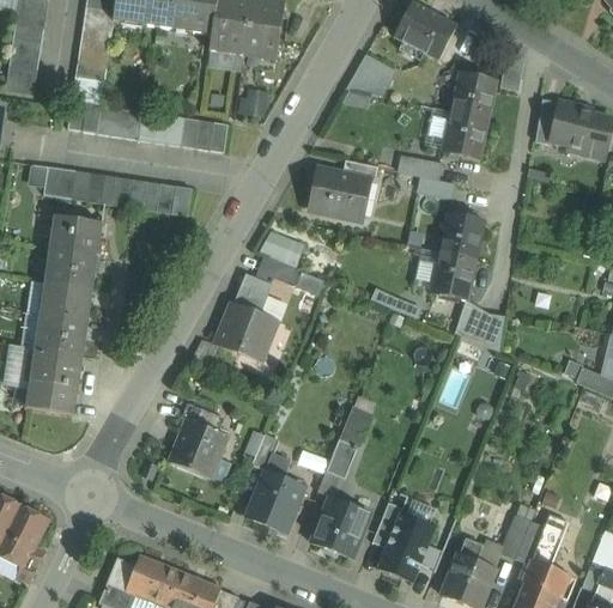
[(18,0),(17,10),(46,13),(48,0),(18,0)]
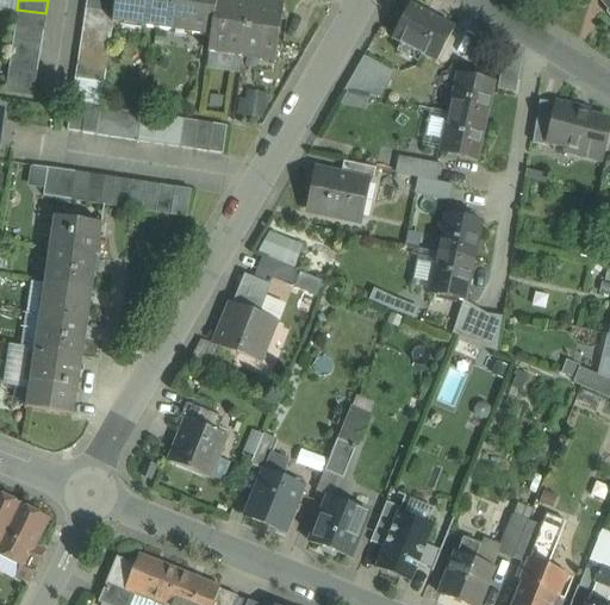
[(114,0),(113,8),(112,18),(113,18),(211,32),(215,0),(114,0)]
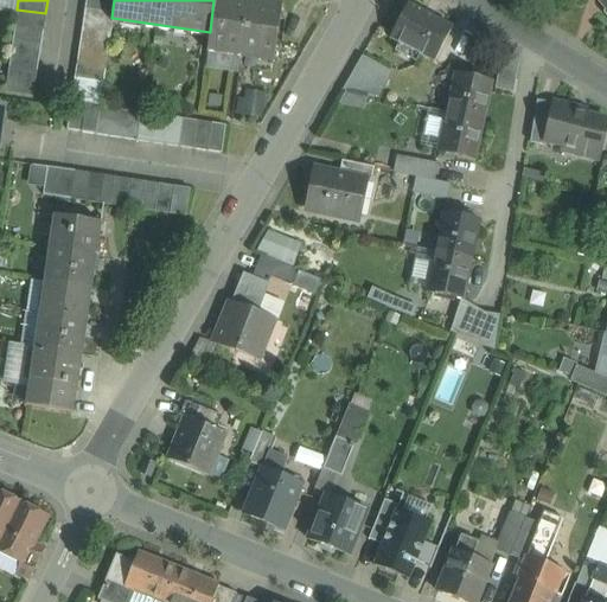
[(213,0),(210,32),(208,49),(241,53),(248,0),(213,0)]
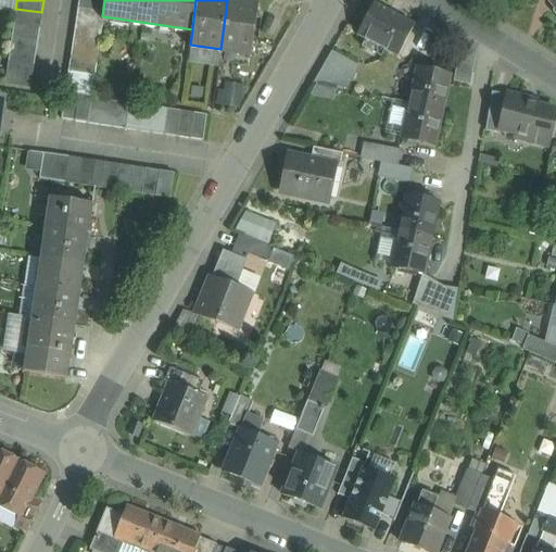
[(258,0),(227,0),(220,49),(251,53),(258,0)]
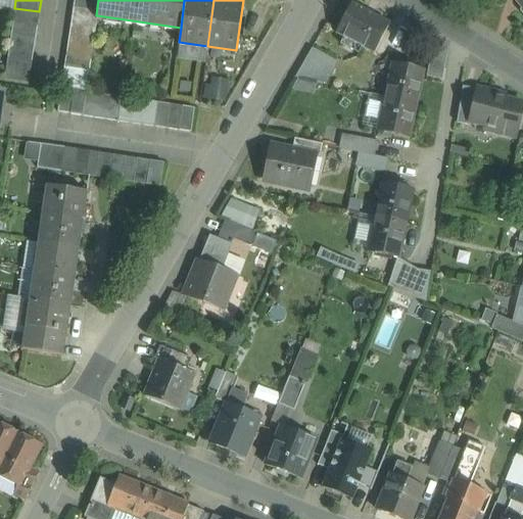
[(388,19),(353,1),(351,0),(350,2),(337,27),(335,30),(337,31),(368,47),(374,50),(375,48),(388,21),(389,22),(390,20),(388,19)]
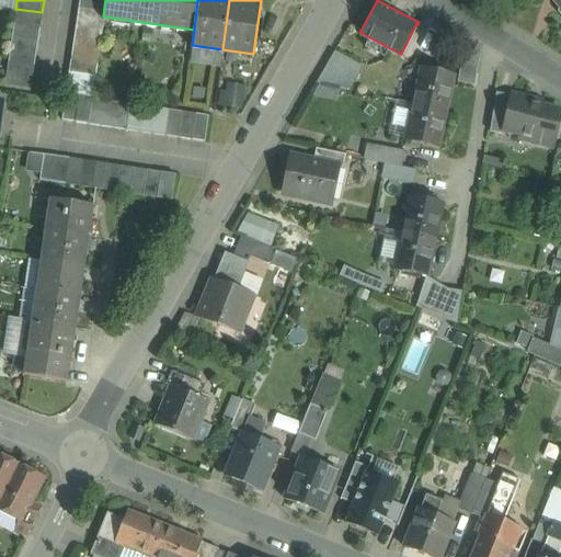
[(104,8),(78,4),(77,18),(103,21),(104,16),(103,16),(104,8)]
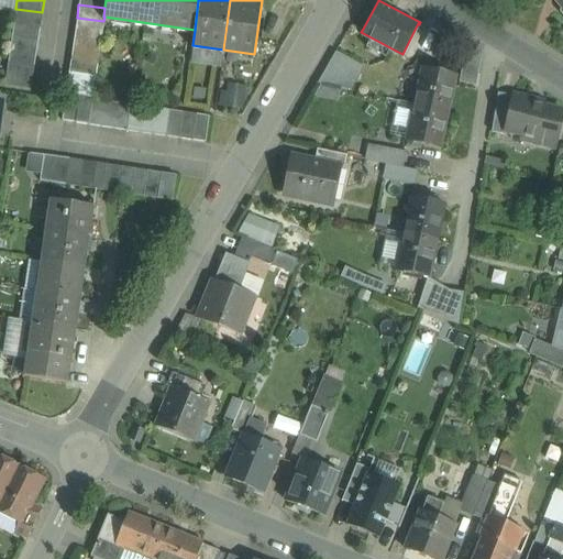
[(42,12),(15,9),(14,21),(40,25),(42,12)]
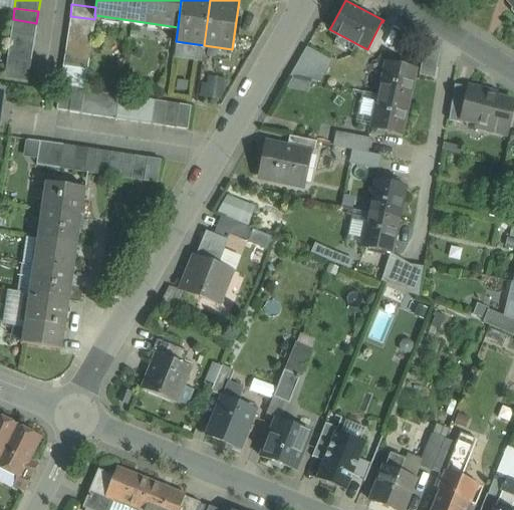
[(94,19),(70,16),(68,28),(92,31),(94,19)]
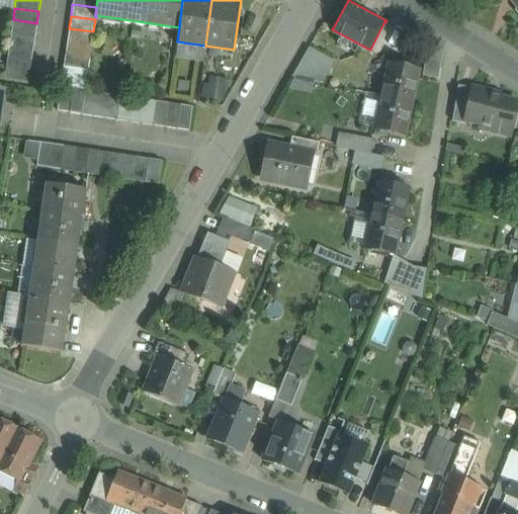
[(36,23),(13,19),(11,31),(35,35),(36,23)]
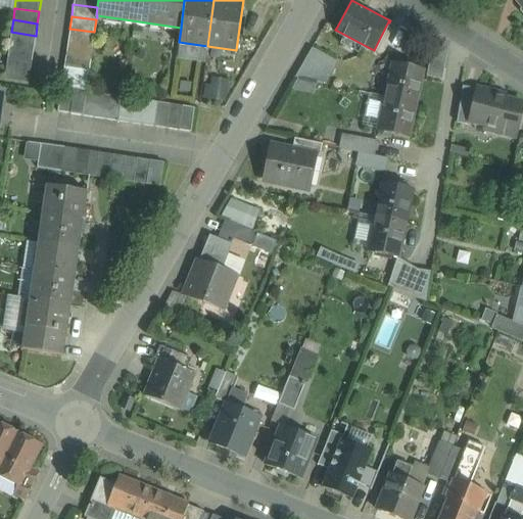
[(94,32),(69,29),(67,41),(93,44),(94,32)]
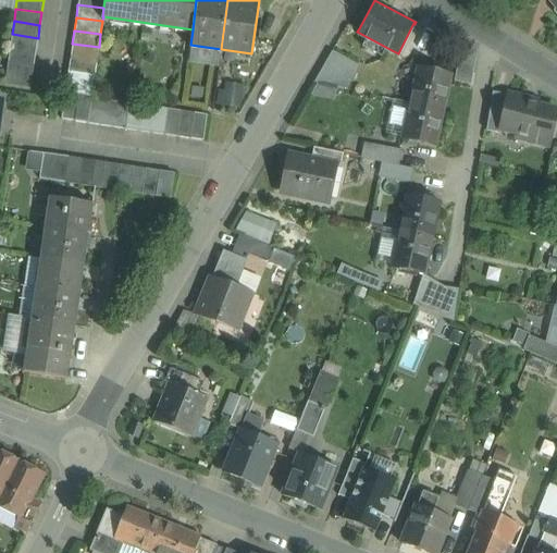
[(38,38),(12,34),(10,47),(36,51),(38,38)]
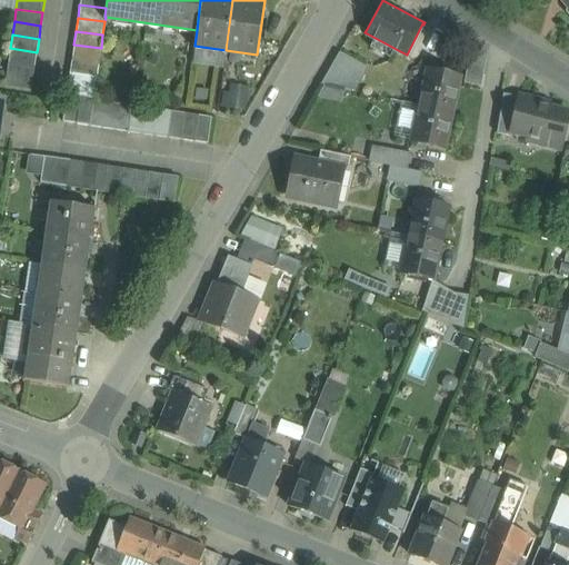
[(101,48),(73,45),(71,58),(99,61),(101,48)]
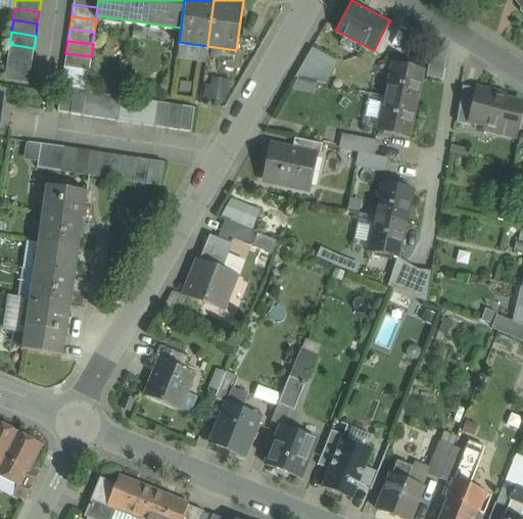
[(448,45),(432,42),(429,61),(444,65),(448,45)]
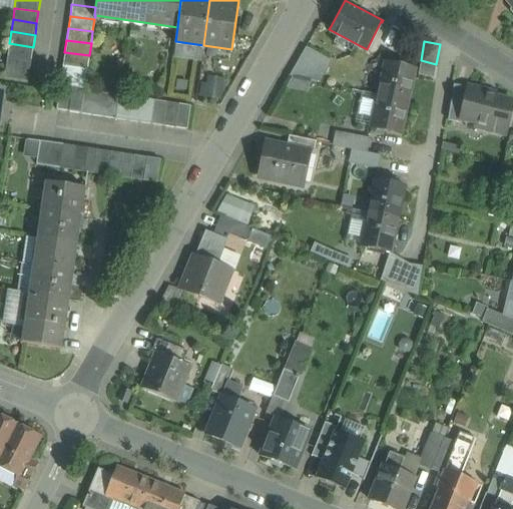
[(33,47),(9,43),(7,55),(31,59),(33,47)]
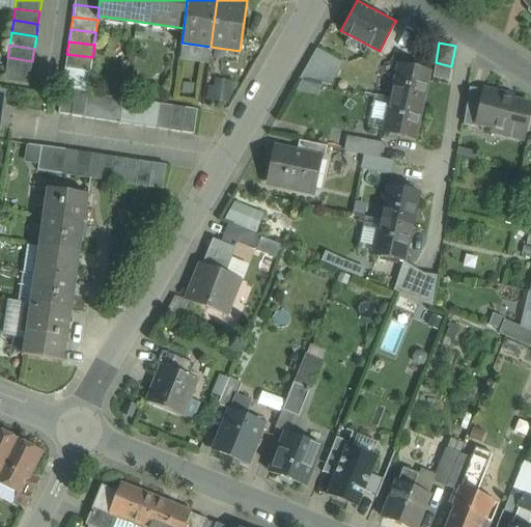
[(339,58),(317,47),(301,76),(327,81),(339,58)]
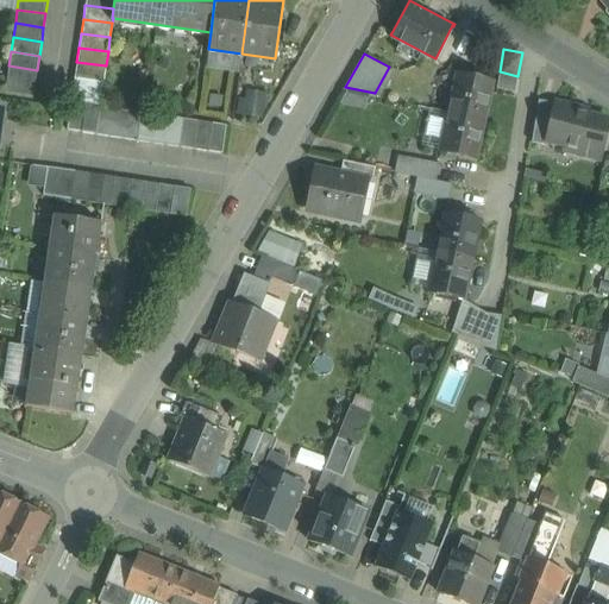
[(106,65),(76,62),(75,75),(104,79),(106,65)]
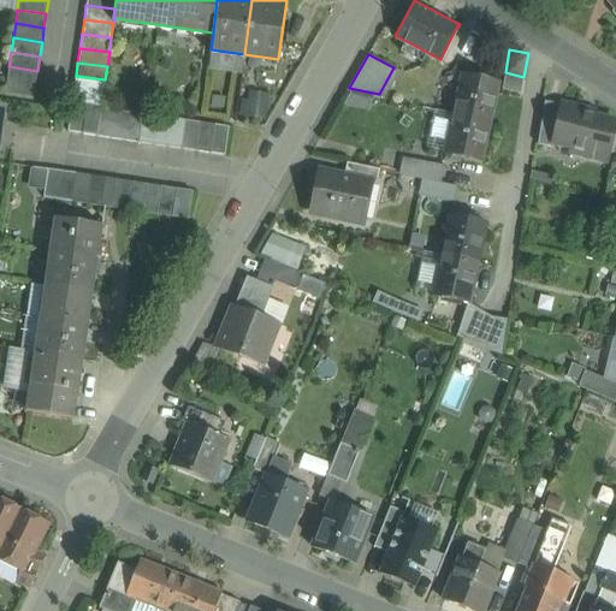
[(37,71),(9,66),(5,90),(34,94),(37,71)]
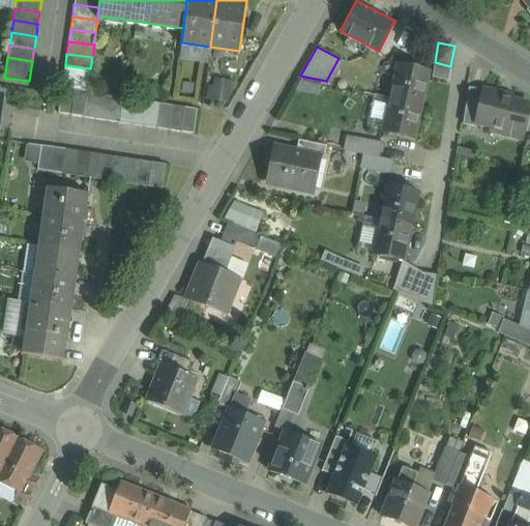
[(429,67),(399,61),(390,95),(421,101),(429,67)]
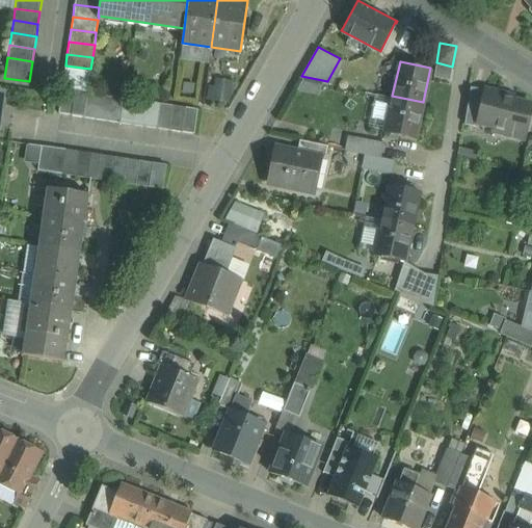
[(452,67),(436,62),(433,75),(450,78),(452,67)]
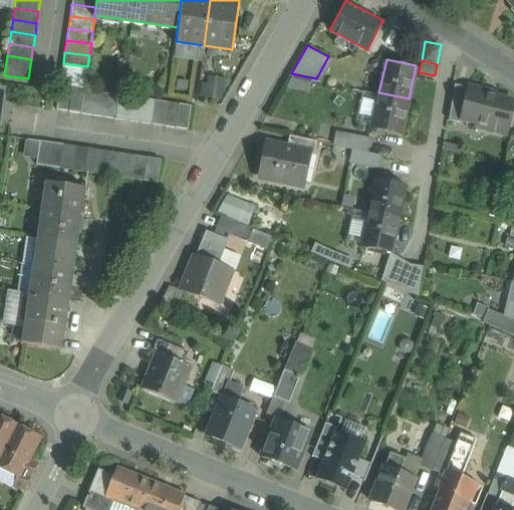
[(87,66),(63,63),(60,84),(72,86),(84,87),(87,66)]
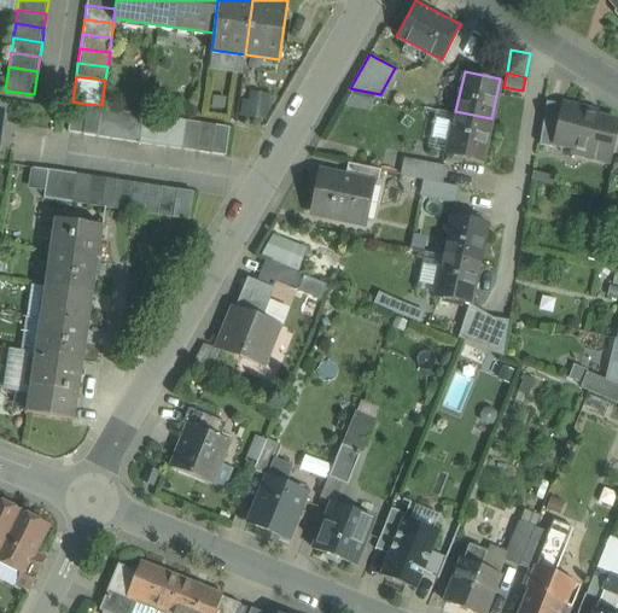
[(255,86),(248,109),(266,115),(273,92),(255,86)]
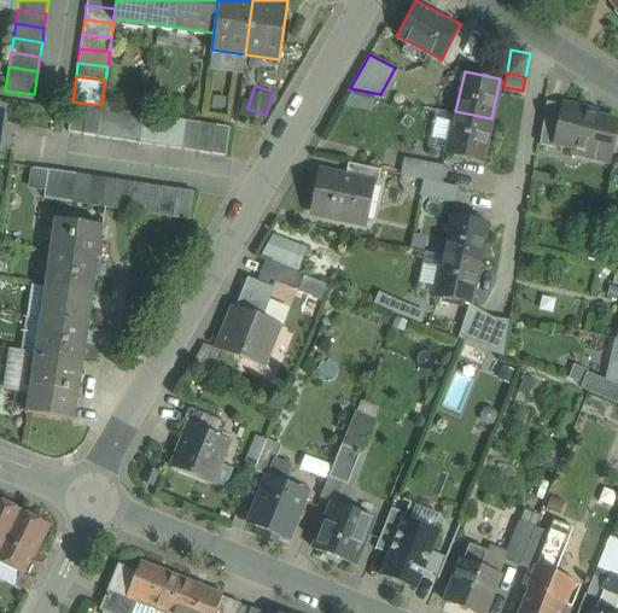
[(547,98),(540,141),(555,145),(557,140),(555,140),(564,101),(547,98)]
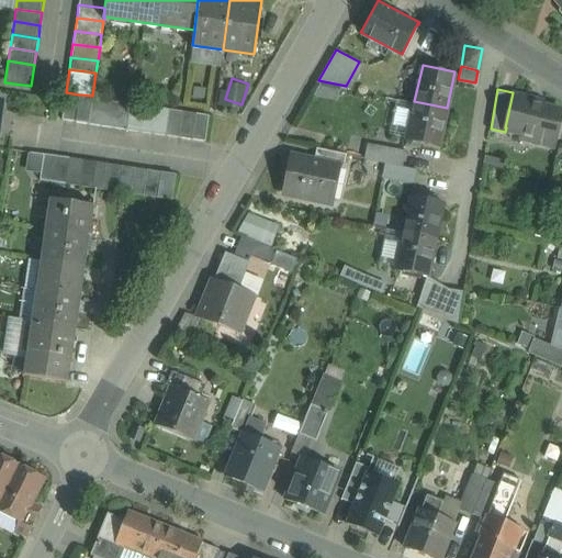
[(534,97),(513,91),(513,92),(505,127),(506,127),(523,132),(521,136),(553,144),(561,108),(532,101),(534,97)]
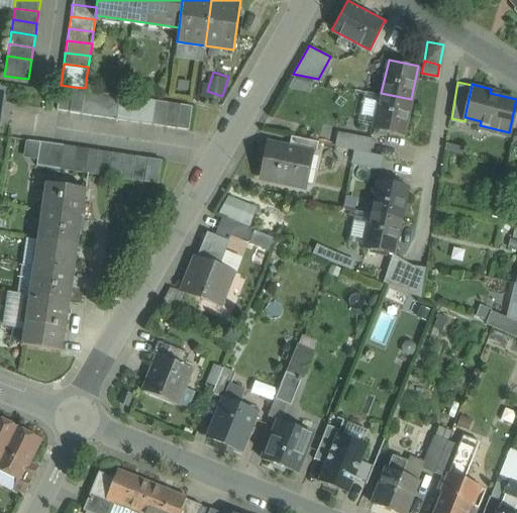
[(73,87),(61,85),(57,107),(69,109),(73,87)]
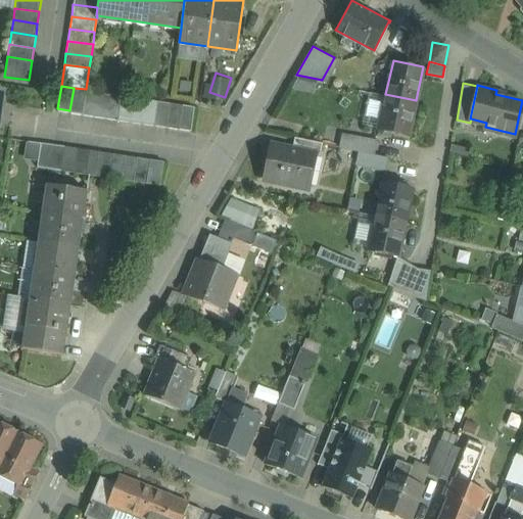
[(86,89),(74,88),(69,110),(69,111),(82,112),(86,89)]
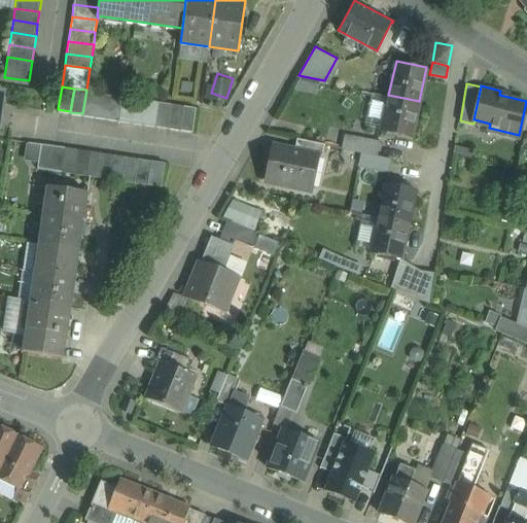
[(98,92),(86,90),(82,113),(95,115),(98,92)]
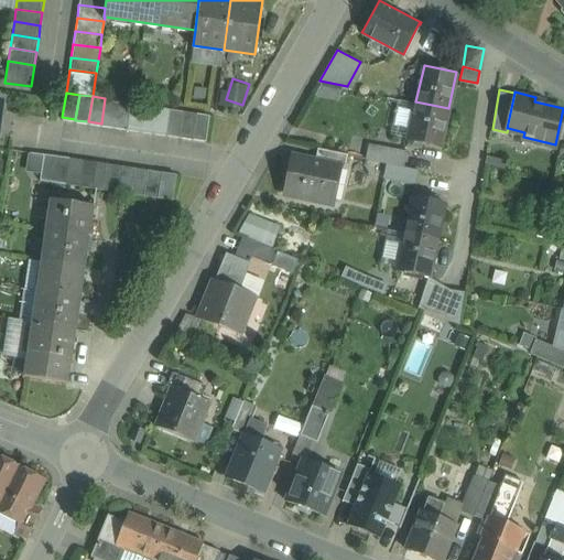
[(131,101),(105,98),(101,124),(128,128),(131,101)]
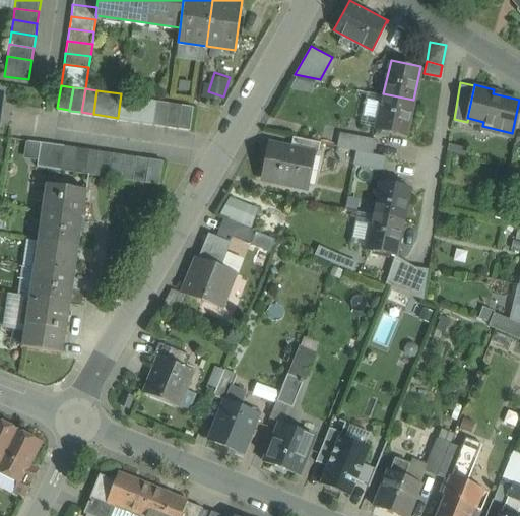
[(121,93),(118,118),(130,119),(133,95),(121,93)]
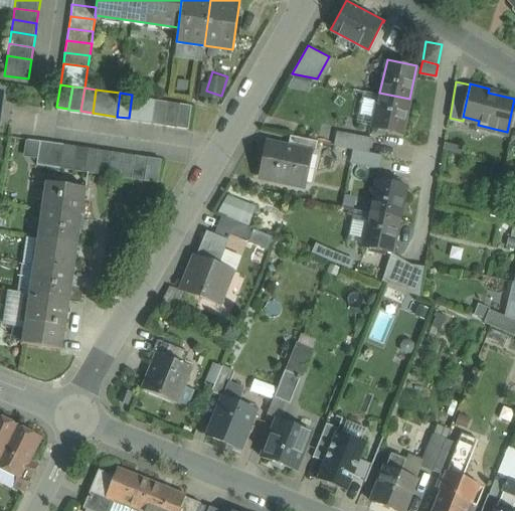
[(409,99),(379,93),(372,126),(401,133),(409,99)]
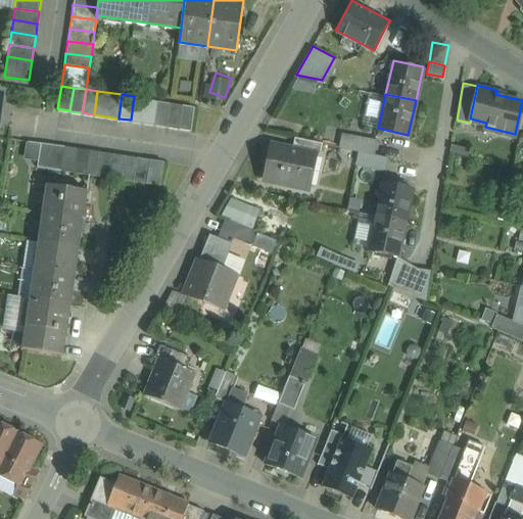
[(146,97),(134,96),(131,120),(142,122),(146,97)]
